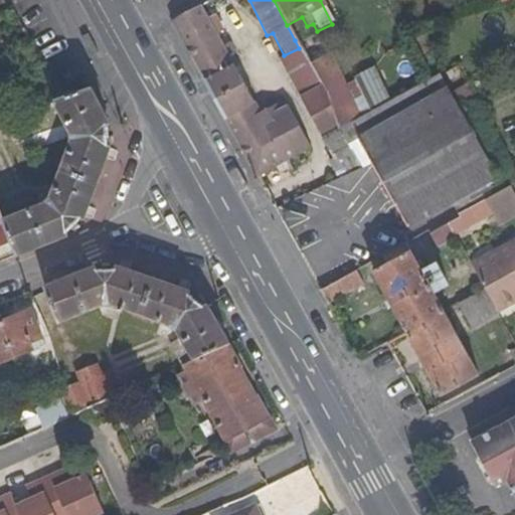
[(245,155),(258,176),(311,148),(289,107),(264,119),(200,3),(172,20),(180,34),(245,155)]
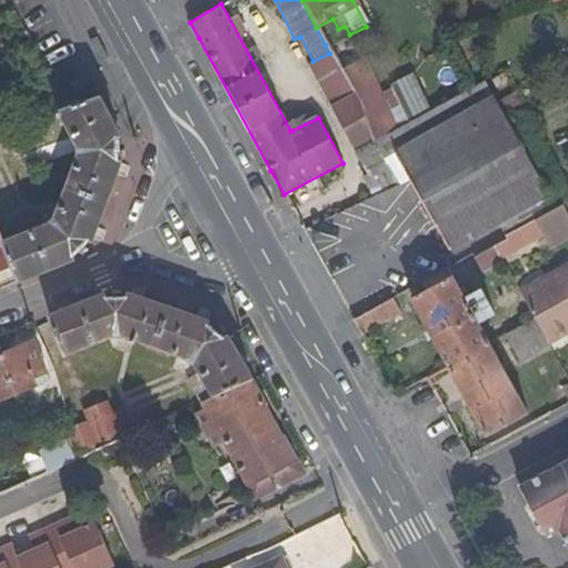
[(330,53),(338,72),(350,68),(343,54),(352,50),(344,36),(325,44),(330,53)]
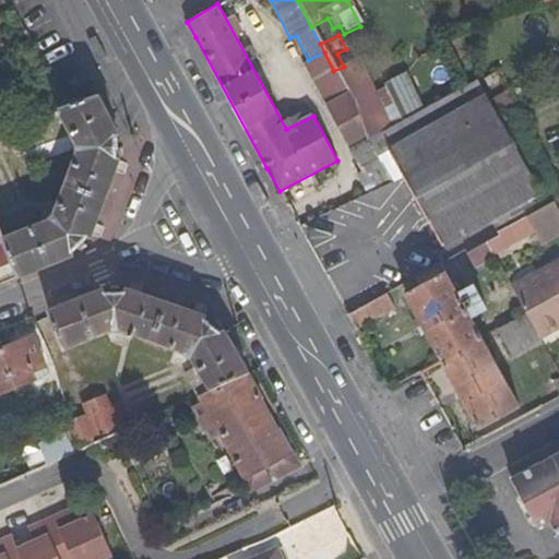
[(308,60),(330,104),(345,95),(333,71),(324,52),(308,60)]
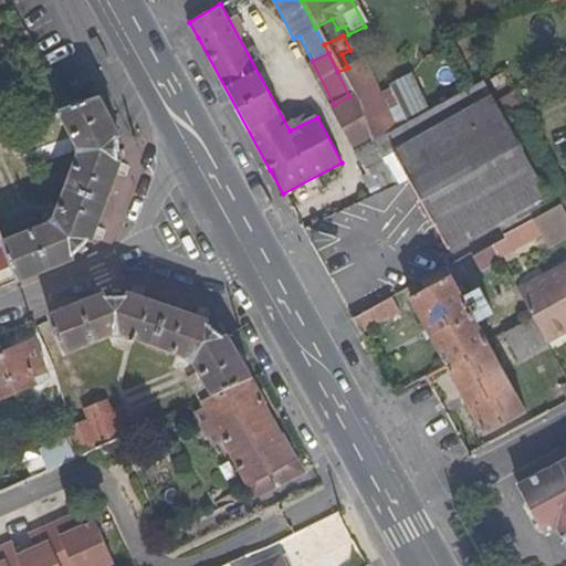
[(374,143),(397,130),(376,92),(359,62),(348,67),(337,72),(349,96),(374,143)]
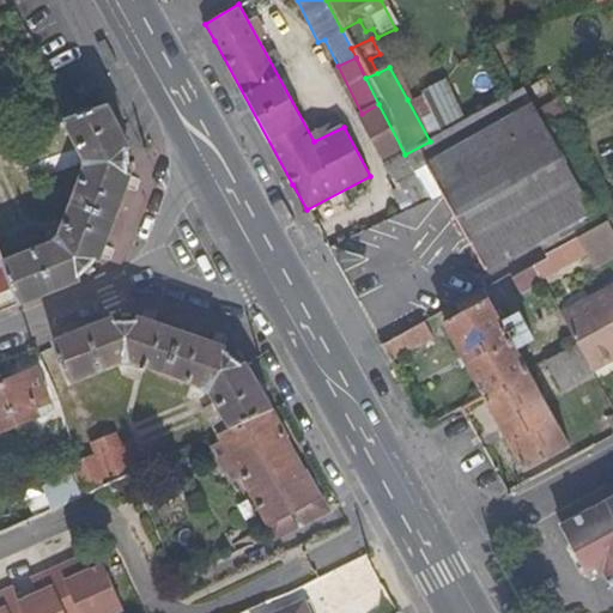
[(522,90),(590,212),(540,241),(547,255),(577,240),(608,224),(612,222),(569,123),(546,77),(522,90)]
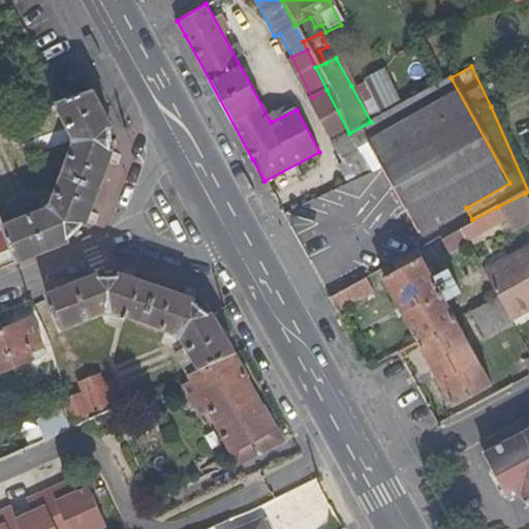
[(400,98),(385,71),(363,82),(381,116),(408,100),(405,96),(400,98)]
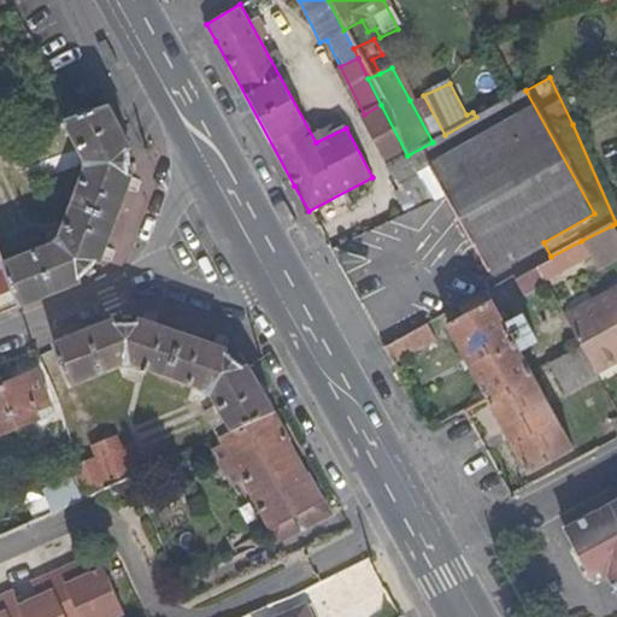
[(432,168),(488,272),(544,242),(594,213),(526,90),(512,98),(476,117),(445,135),(433,142),(407,156),(418,174),(432,168)]
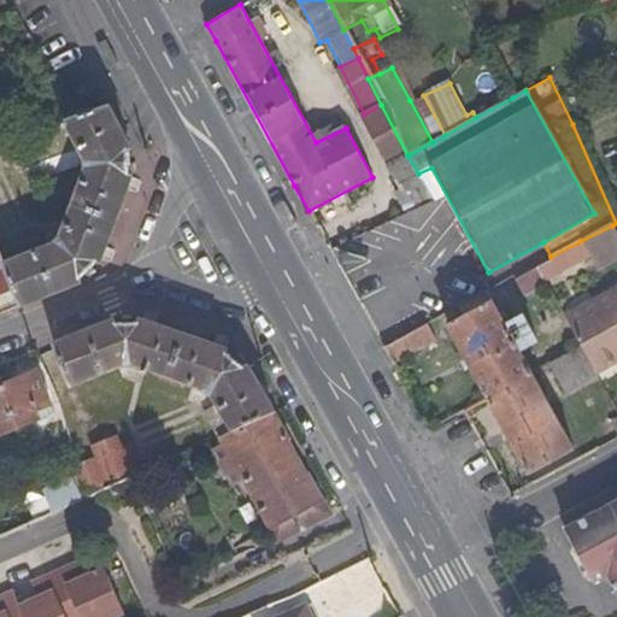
[(433,142),(445,135),(423,95),(410,100),(433,142)]
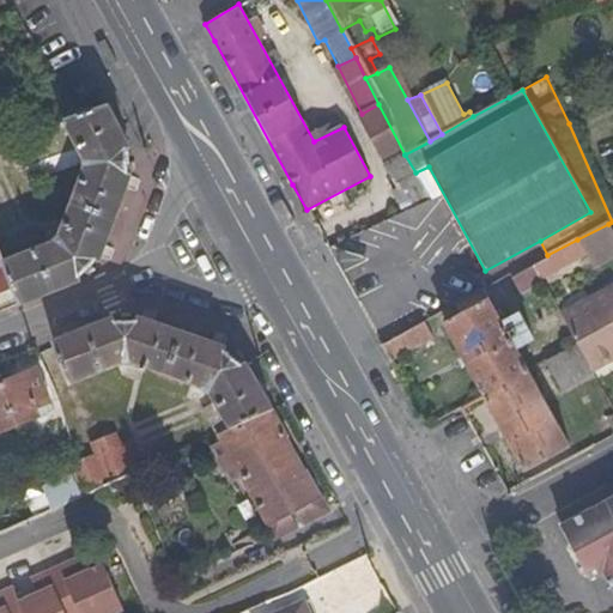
[(71,121),(13,144),(24,170),(28,168),(82,146),(87,157),(87,168),(62,236),(55,243),(5,263),(13,286),(20,304),(25,302),(73,283),(80,280),(78,277),(95,260),(101,259),(132,175),(127,174),(126,147),(129,146),(119,123),(109,103),(74,116),(71,119),(71,121)]
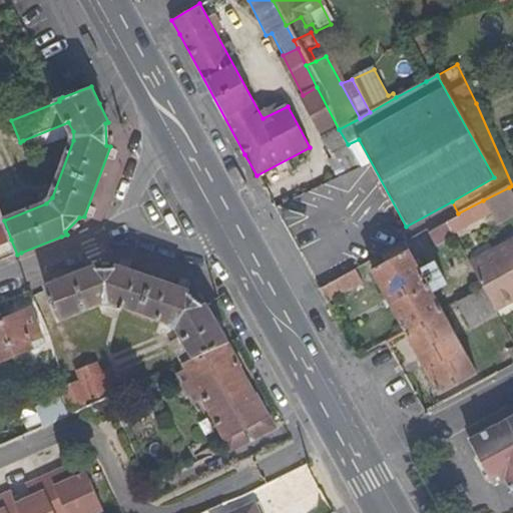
[(317,87),(303,95),(300,97),(339,168),(348,164),(344,157),(353,153),(348,144),(339,129),(317,87)]
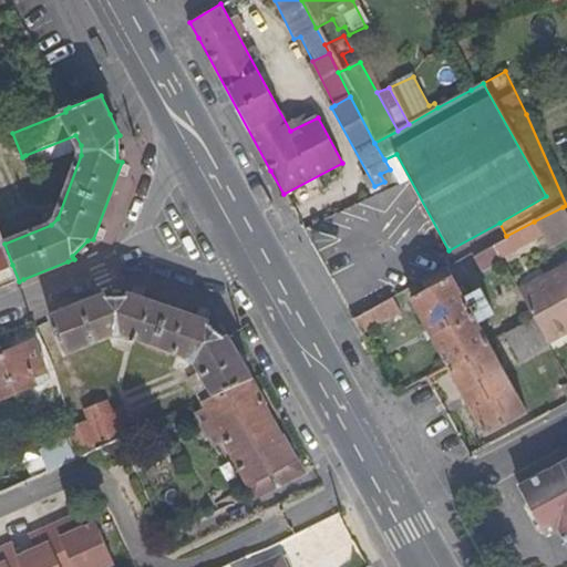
[(0,133),(1,133),(16,129),(10,115),(0,119),(0,133)]
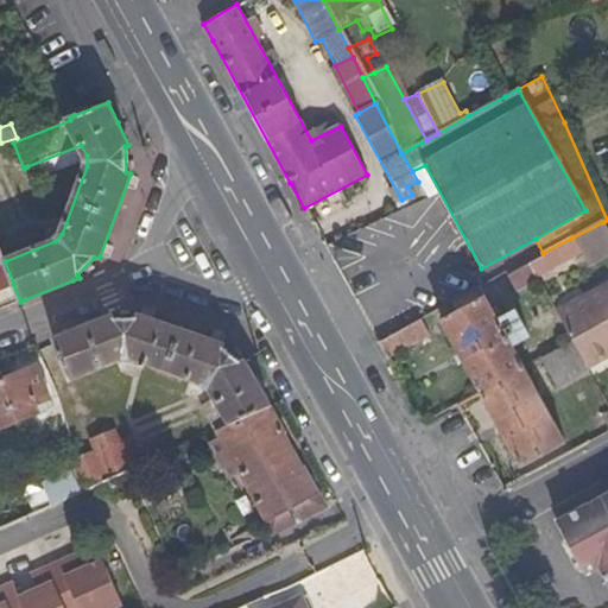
[(17,171),(24,169),(13,143),(6,146),(17,171)]
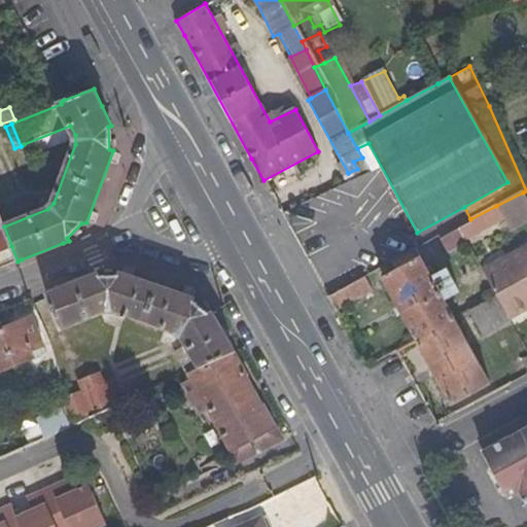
[(70,126),(24,144),(28,154),(75,135),(70,126)]
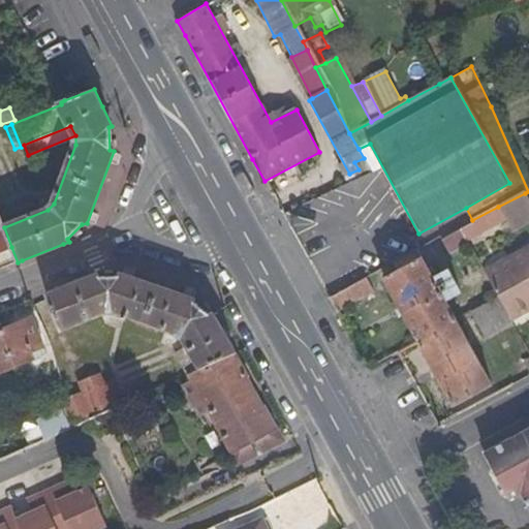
[(528,201),(525,193),(498,207),(506,221),(514,234),(528,225),(528,201)]
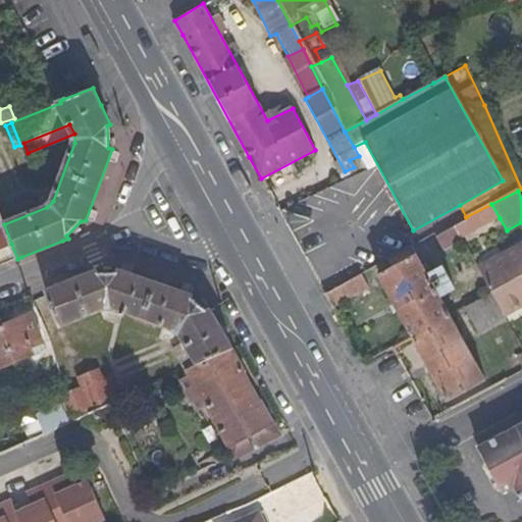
[(471,233),(500,218),(491,204),(466,217),(465,218),(465,221),(471,233)]
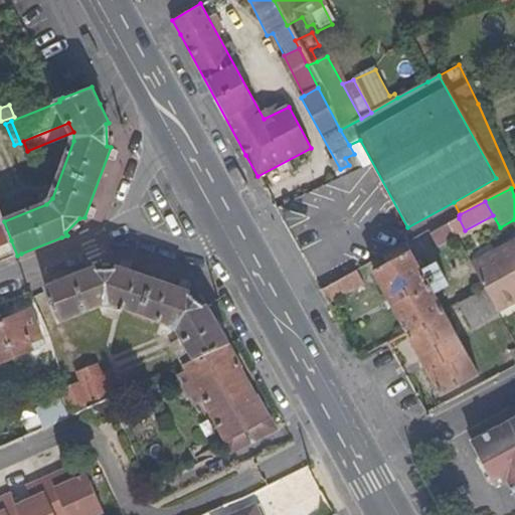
[(0,244),(11,240),(4,221),(0,209),(0,244)]
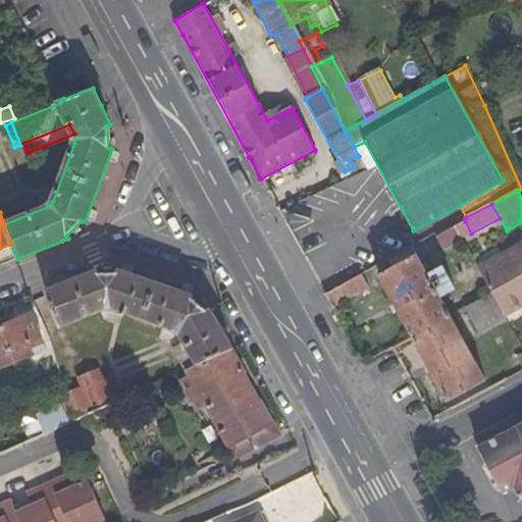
[(462,239),(471,233),(465,221),(455,226),(462,239)]
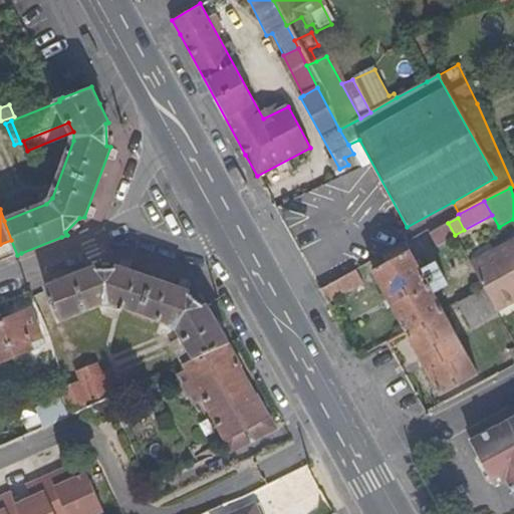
[(448,223),(427,234),(435,250),(457,239),(455,235),(448,223)]
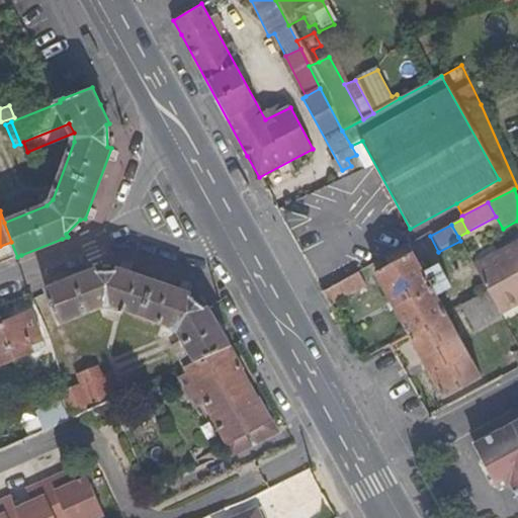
[(389,266),(376,273),(410,335),(447,315),(437,296),(451,288),(439,267),(425,274),(409,245),(384,259),(389,266)]
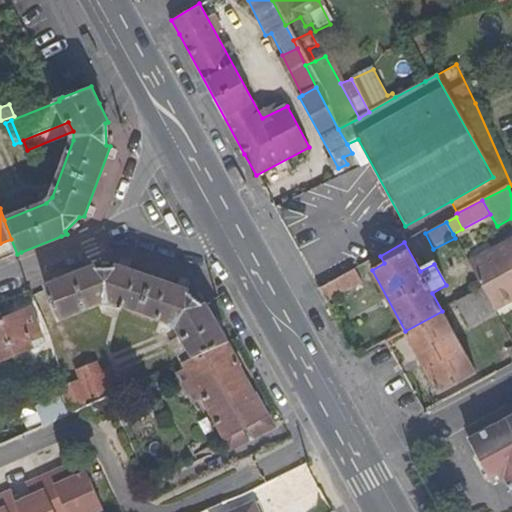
[(511,243),(469,265),(483,289),(494,310),(511,300),(511,243)]
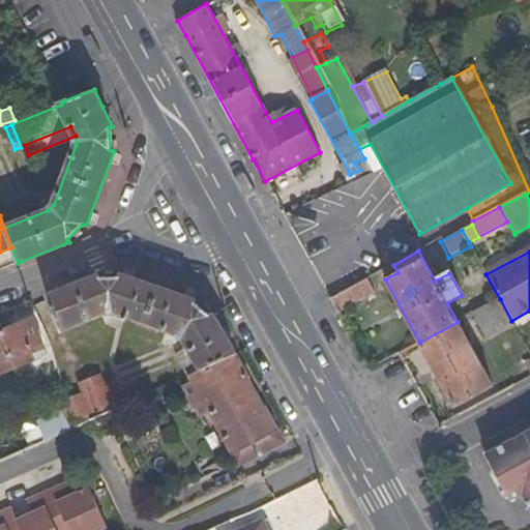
[(189,351),(177,358),(188,379),(190,378),(236,355),(226,337),(212,315),(208,317),(193,304),(194,300),(158,288),(120,275),(120,276),(99,276),(98,275),(47,295),(62,331),(108,314),(116,314),(183,341),(189,351)]
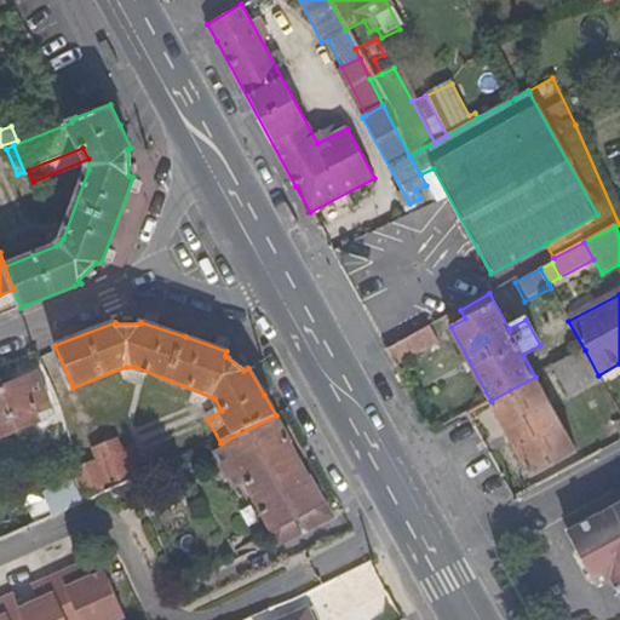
[(438,344),(429,327),(386,350),(396,367),(438,344)]
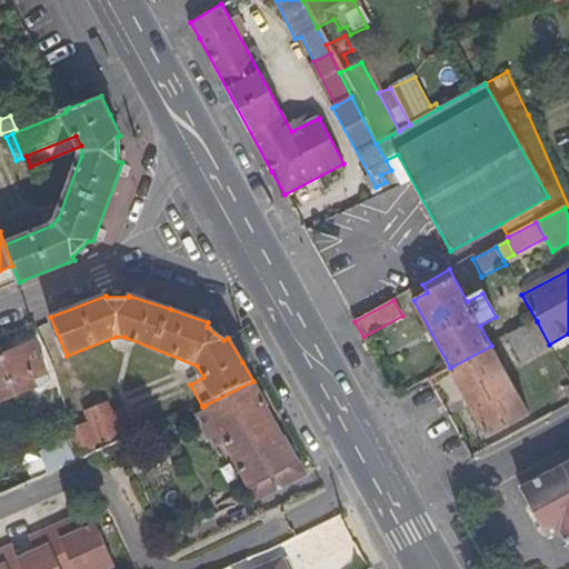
[(537,321),(506,338),(521,366),(551,349),(549,345),(537,321)]
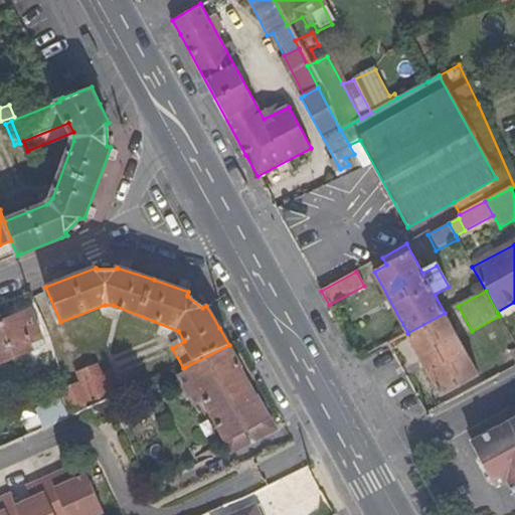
[(0,322),(14,357),(35,349),(29,337),(40,333),(30,310),(0,322)]
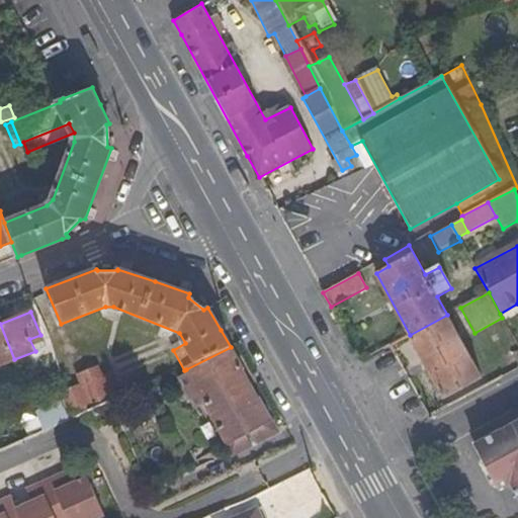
[(447,315),(410,335),(446,398),(482,377),(447,315)]
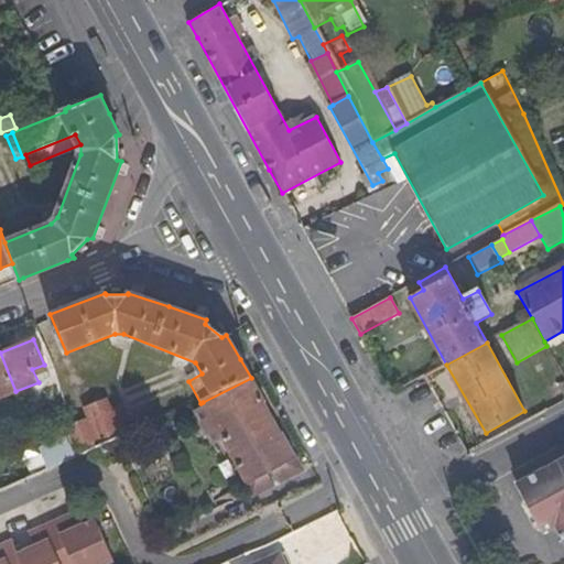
[(0,397),(15,391),(0,353),(0,397)]
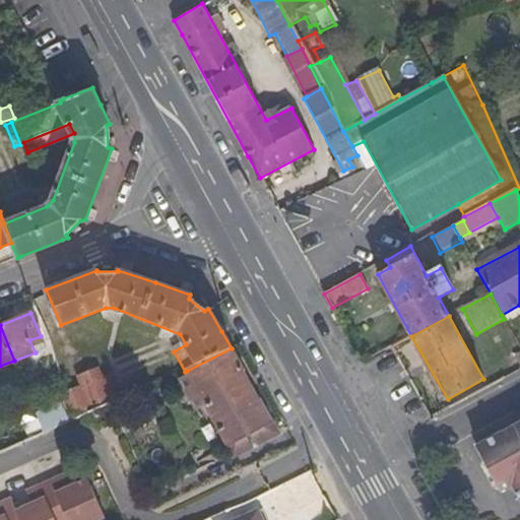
[(232,348),(187,371),(233,458),(276,436),(232,348)]
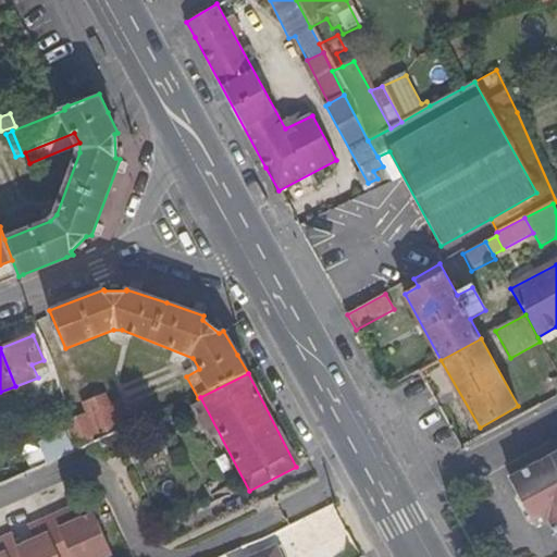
[(82,450),(120,434),(108,407),(102,396),(84,405),(88,413),(72,422),(69,423),(82,450)]
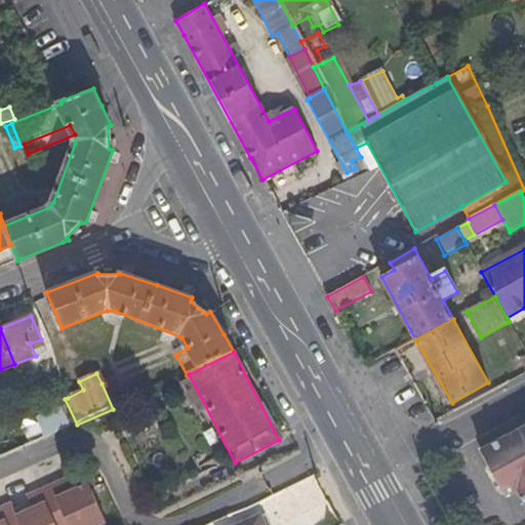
[(109,379),(102,384),(113,409),(114,408),(120,405),(109,379)]
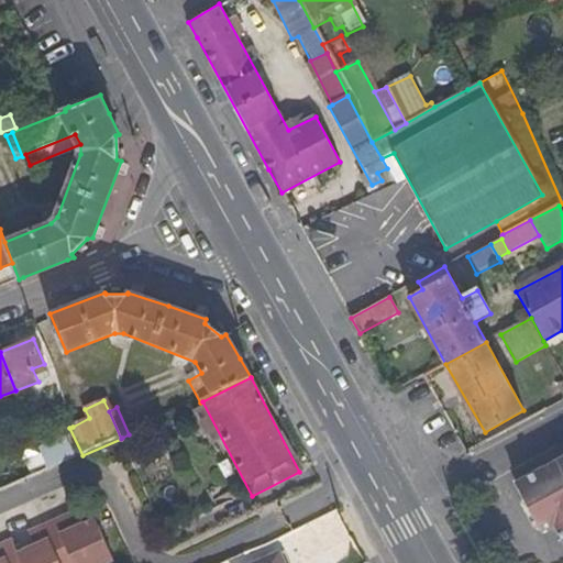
[(167,422),(140,434),(150,457),(177,445),(167,422)]
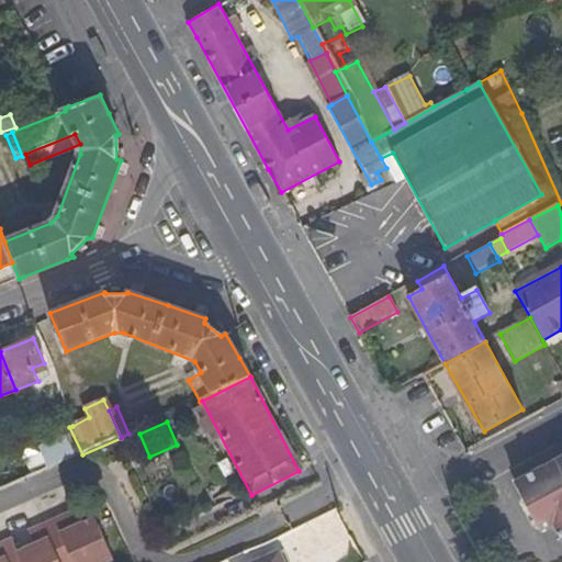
[(36,447),(22,453),(33,476),(47,471),(36,447)]
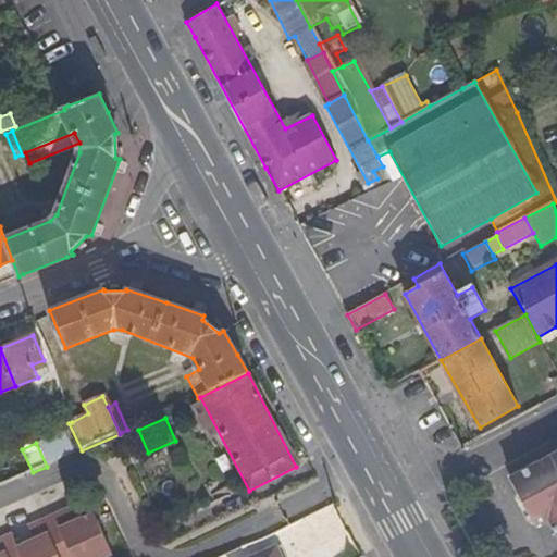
[(536,528),(549,521),(556,536),(556,455),(553,458),(511,480),(536,528)]
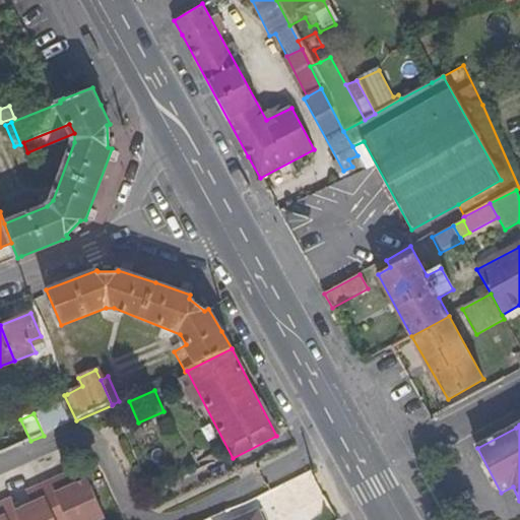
[(63,477),(68,489),(74,486),(69,474),(63,477)]
